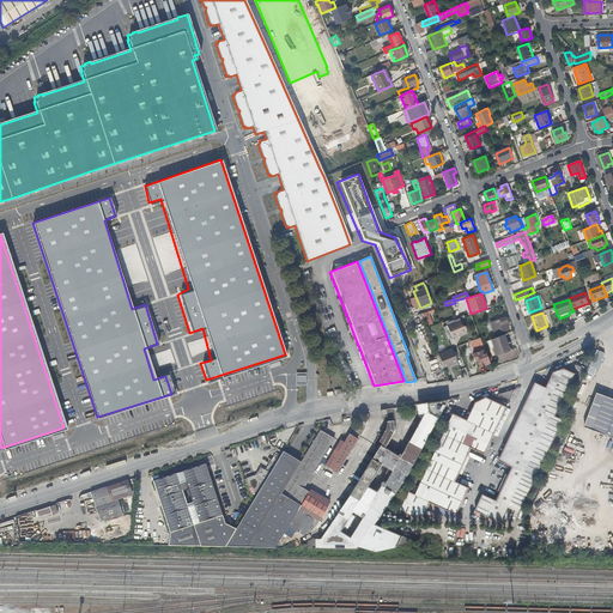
[(505,316),(490,322),(495,335),(509,331),(508,326),(509,326),(505,316)]
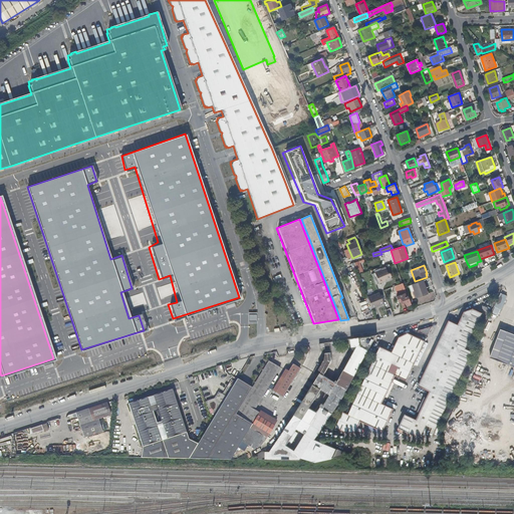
[(375,284),(375,285),(383,282),(383,280),(386,279),(393,277),(391,273),(389,273),(388,270),(383,272),(382,270),(371,274),(375,284)]
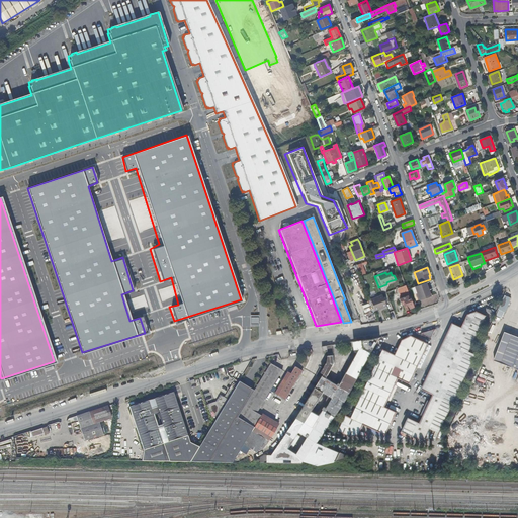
[(415,286),(417,292),(420,300),(431,296),(429,290),(426,282),(415,286)]
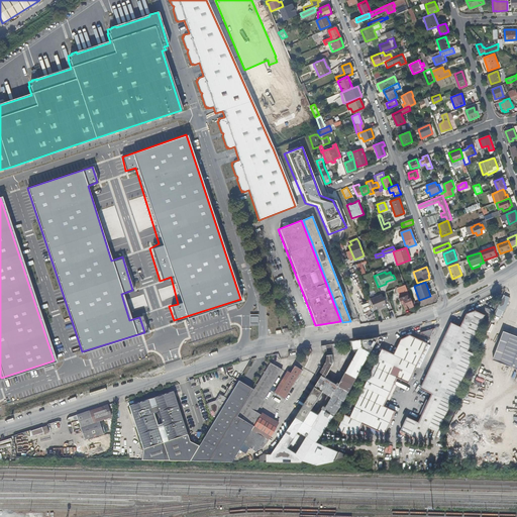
[(397,289),(400,298),(407,295),(408,297),(409,296),(406,289),(406,287),(405,286),(397,289)]
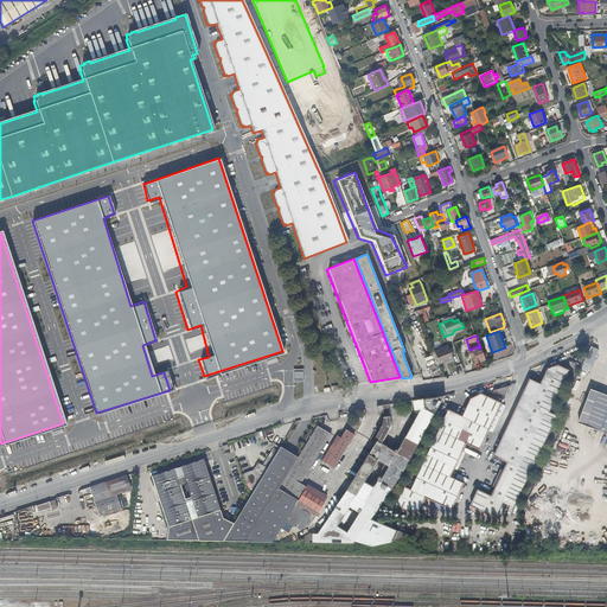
[(439,364),(453,358),(448,346),(442,349),(434,351),(439,364)]
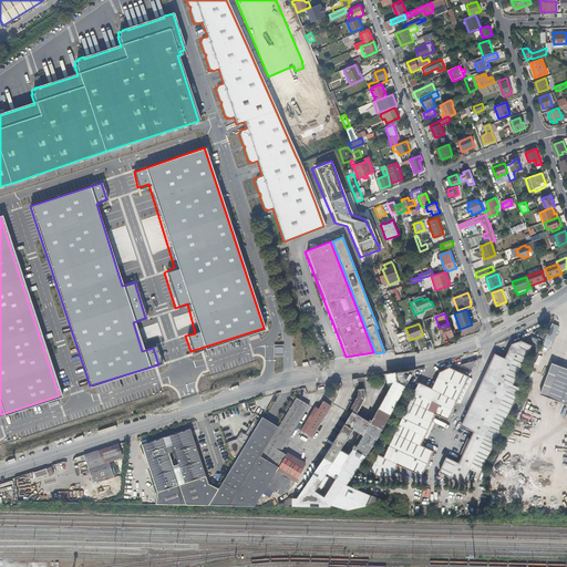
[(443,339),(453,336),(452,334),(449,325),(447,326),(446,323),(439,327),(437,327),(440,333),(441,332),(443,339)]
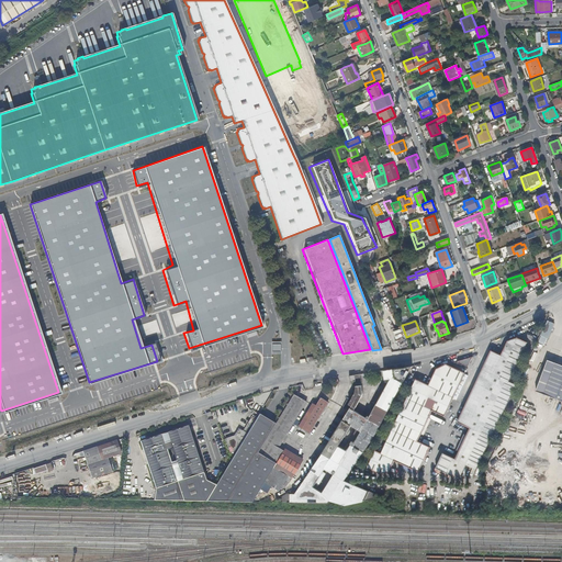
[(540,336),(548,339),(554,323),(547,321),(540,336)]
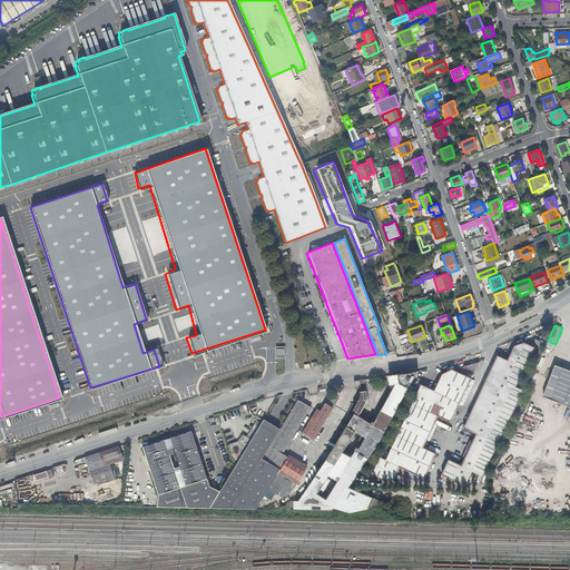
[(306,360),(300,342),(292,345),(298,363),(306,360)]
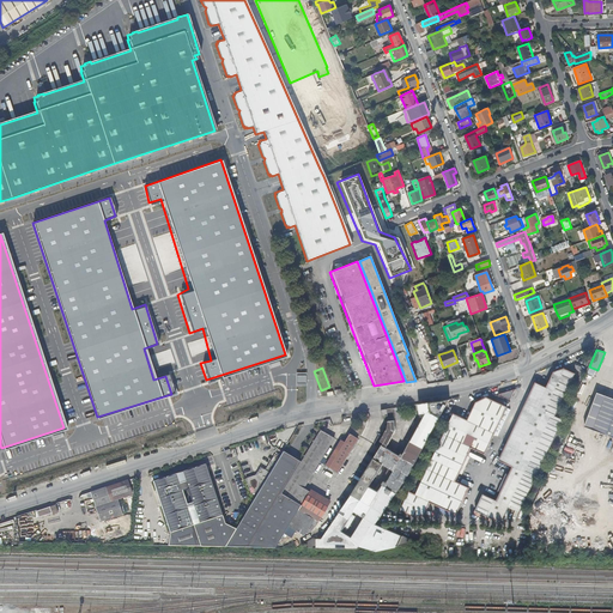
[(474,510),(491,519),(502,519),(508,507),(519,511),(562,420),(554,416),(574,374),(563,368),(552,371),(545,387),(534,382),(498,461),(511,467),(496,501),(483,493),(474,510)]
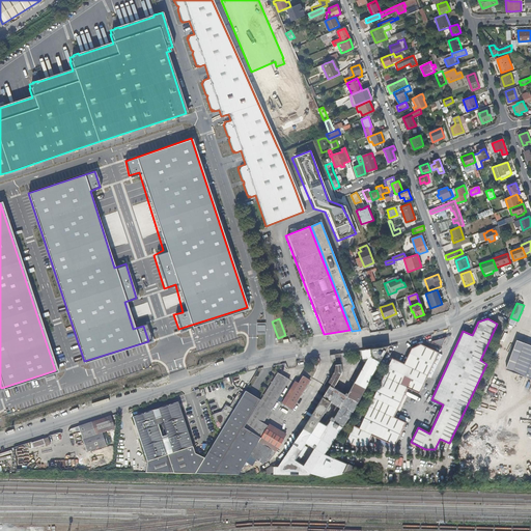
[(436,343),(441,345),(445,337),(438,339),(430,341),(436,343)]
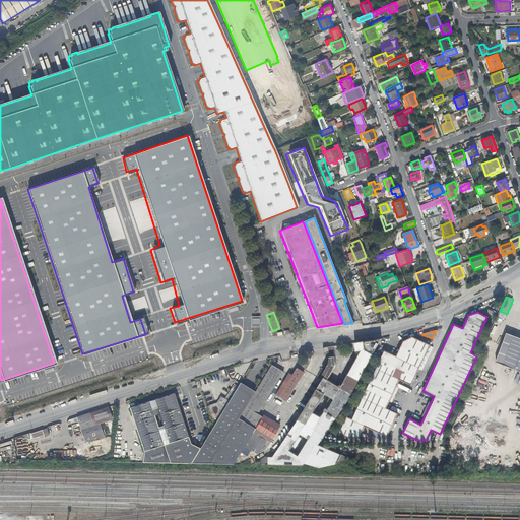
[(505,332),(496,362),(519,369),(519,335),(519,337),(505,332)]
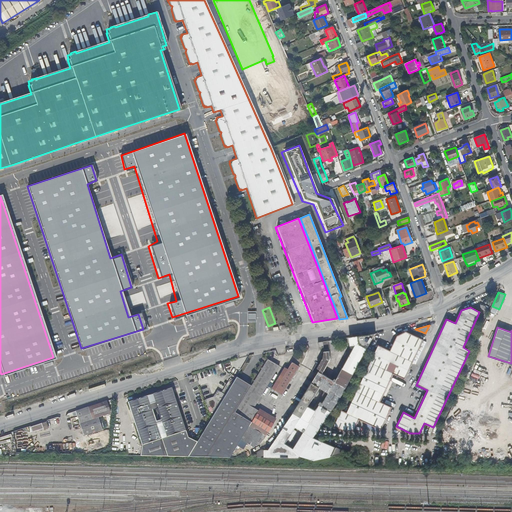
[(347,412),(341,410),(334,426),(346,432),(354,430),(359,420),(381,429),(391,407),(380,402),(393,374),(404,379),(423,340),(405,332),(397,336),(390,351),(378,345),(347,412)]
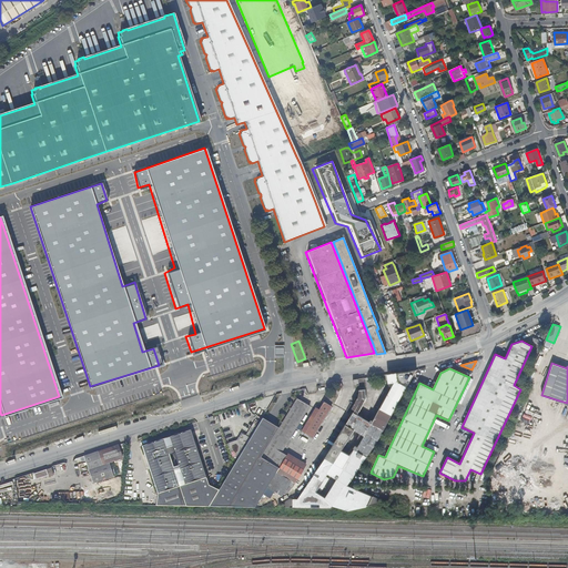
[(357,396),(351,408),(353,409),(347,419),(326,454),(313,474),(306,484),(320,484),(326,473),(336,479),(332,485),(344,485),(346,485),(366,456),(376,439),(404,389),(415,369),(385,374),(387,385),(372,413),(375,415),(371,423),(356,414),(365,397),(363,389),(357,389),(357,392),(357,396)]
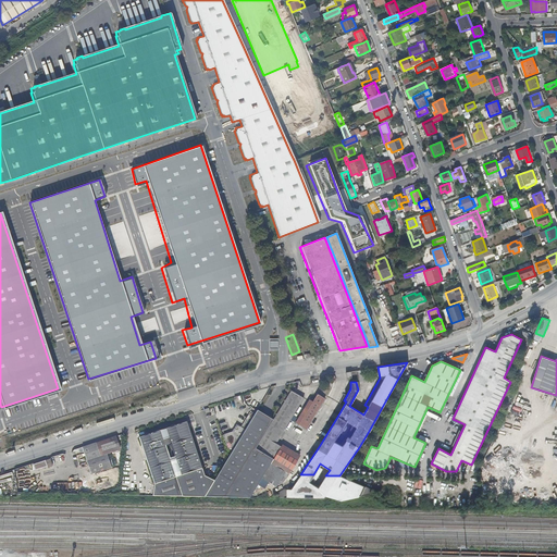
[(301,398),(288,391),(271,420),(259,440),(267,445),(276,430),(281,432),(301,398)]
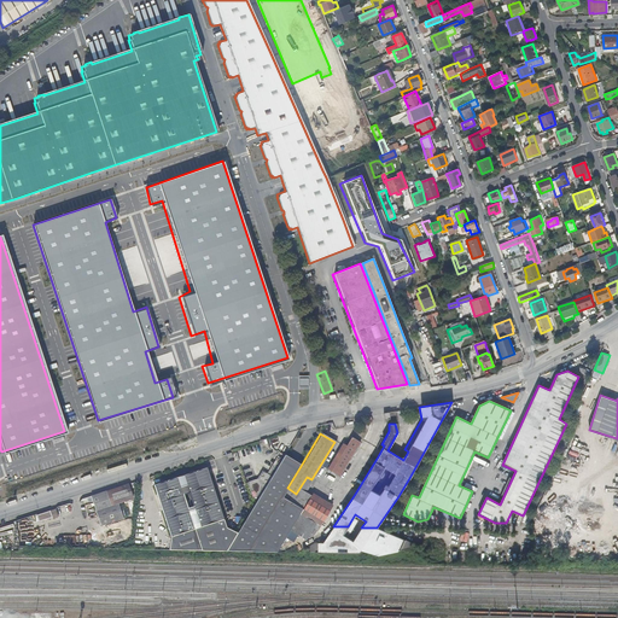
[(344,445),(340,444),(325,470),(337,477),(357,442),(349,437),(344,445)]
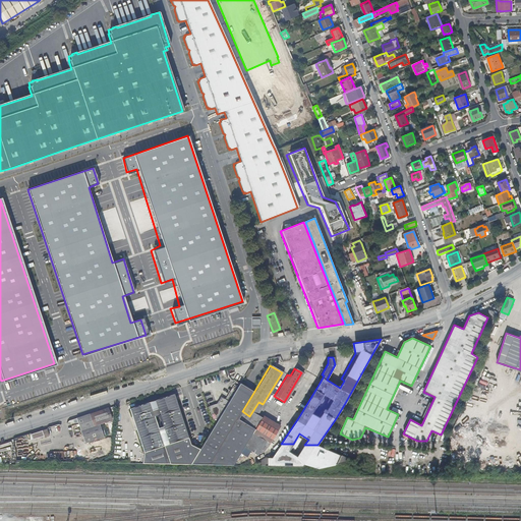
[(242,411),(253,393),(238,384),(198,449),(189,464),(210,465),(213,460),(242,411)]
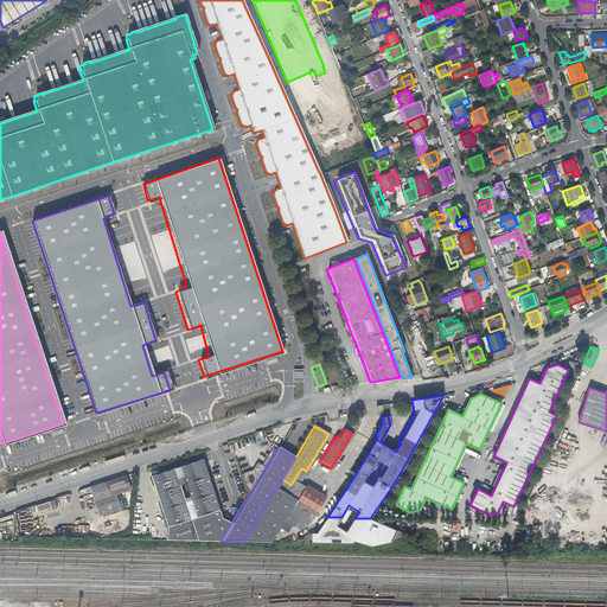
[(200,460),(149,478),(166,528),(190,521),(217,510),(200,460)]
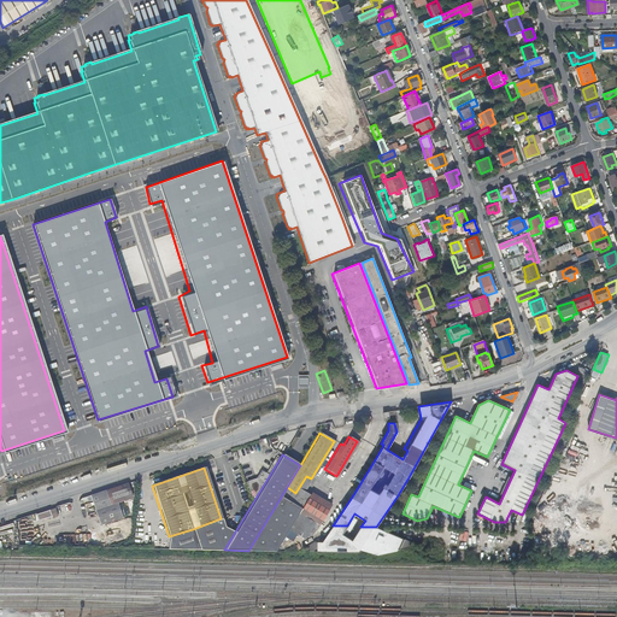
[(125,483),(89,495),(99,524),(121,517),(116,503),(130,498),(125,483)]
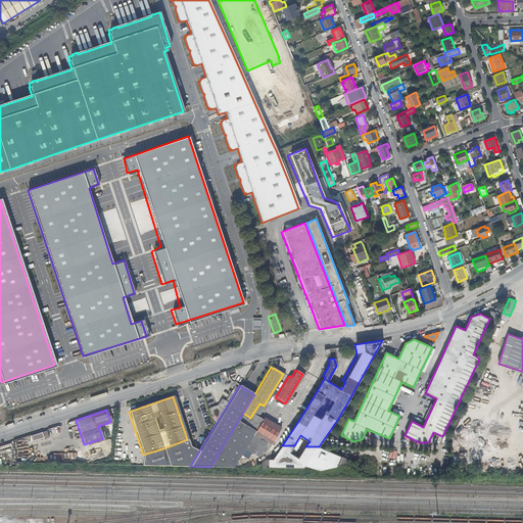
[(250,430),(251,430),(245,426),(250,418),(243,413),(214,462),(222,467),(232,467),(243,448),(252,435),(253,432),(250,430)]
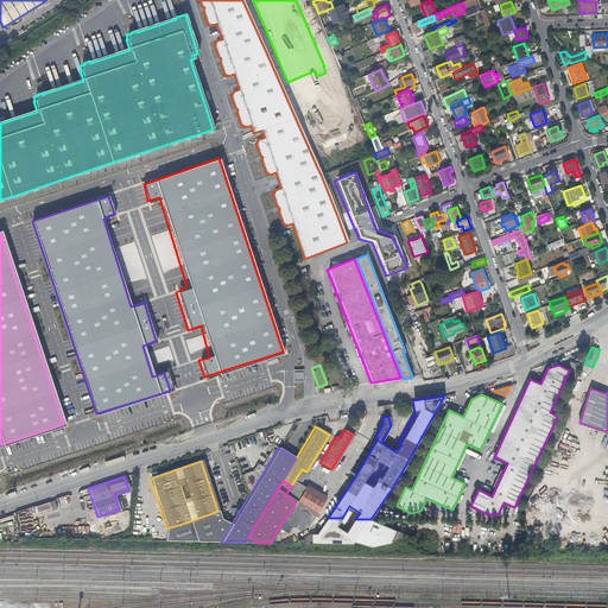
[(295,502),(305,487),(301,485),(292,500),(291,500),(295,502)]
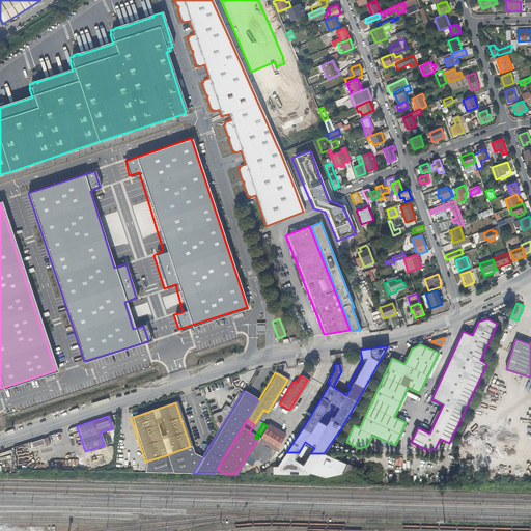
[(257,439),(256,442),(270,450),(273,452),(283,436),(267,425),(257,439)]
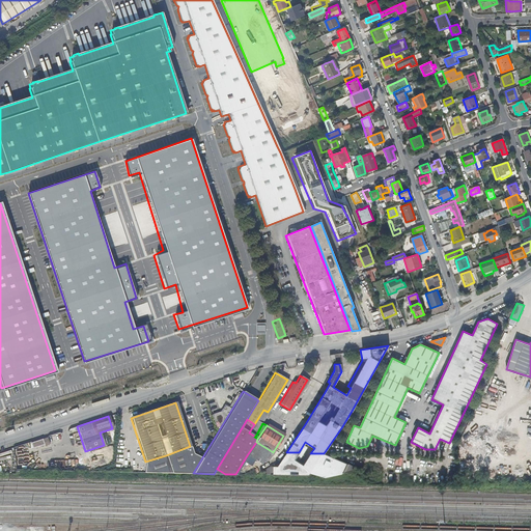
[(46,438),(30,443),(32,447),(44,444),(44,446),(49,444),(48,443),(47,440),(46,438)]
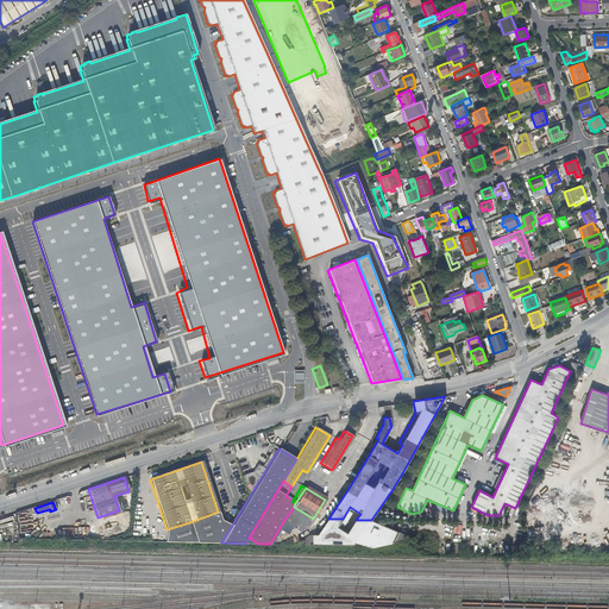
[(294,507),(283,522),(299,532),(309,516),(294,507)]
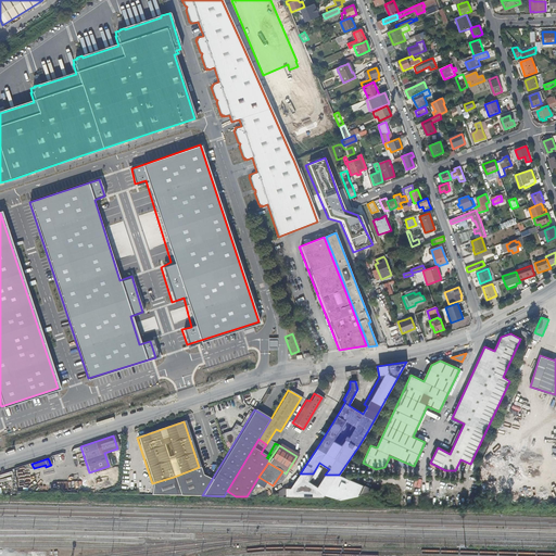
[(24,466),(12,470),(17,489),(29,484),(24,466)]
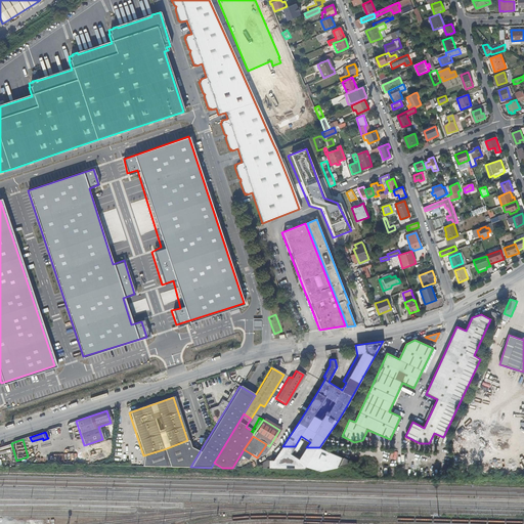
[(143,455),(143,467),(190,467),(200,451),(191,448),(188,441),(187,440),(164,449),(143,455)]
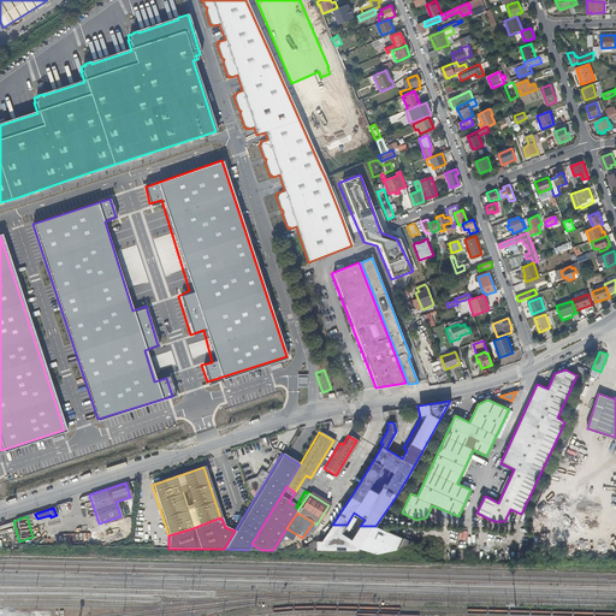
[(356,551),(373,526),(360,526),(351,539),(342,532),(347,525),(332,525),(324,538),(319,538),(317,537),(317,550),(356,551)]
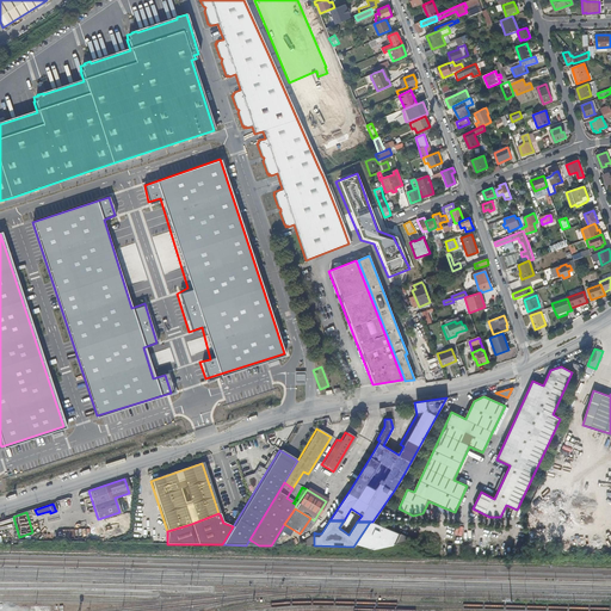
[(414,539),(375,523),(374,523),(371,523),(357,544),(376,549),(414,539)]
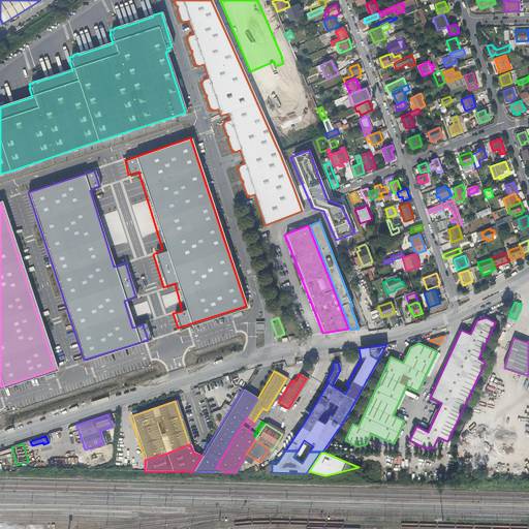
[(119,456),(113,458),(116,466),(122,464),(119,456)]
